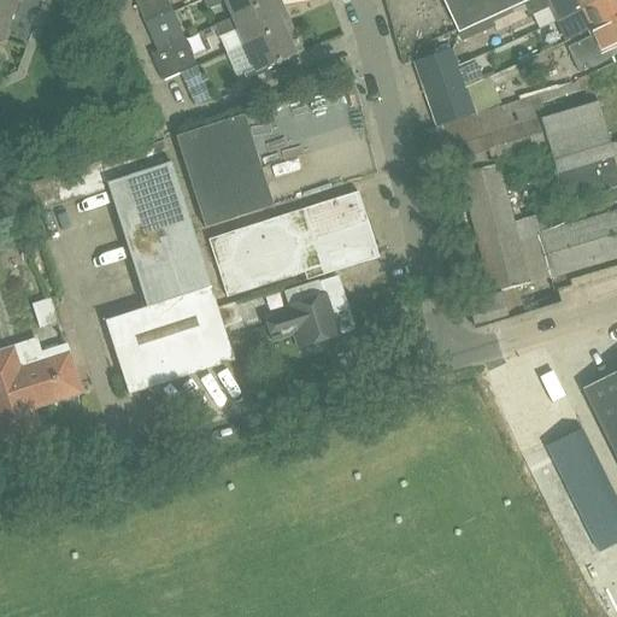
[(0,0),(0,11),(11,16),(16,0),(0,0)]
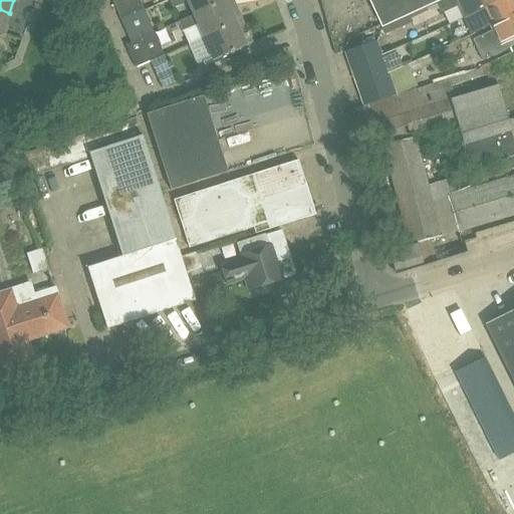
[(110,0),(120,20),(134,14),(144,10),(139,0),(110,0)]
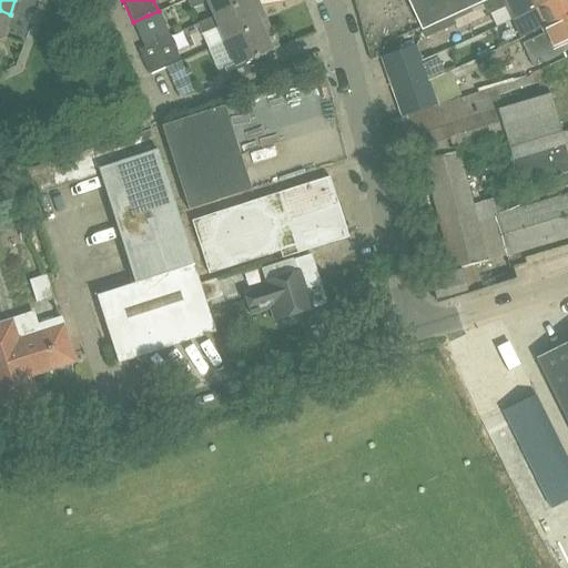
[(186,0),(191,9),(206,1),(213,17),(250,0),(249,0),(186,0)]
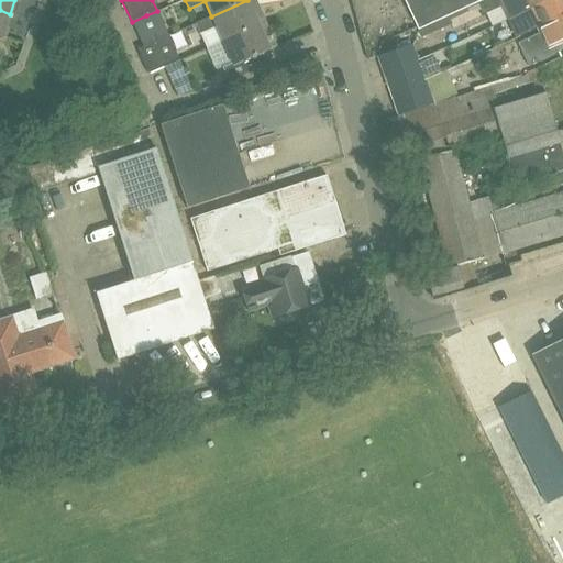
[(246,0),(247,0),(211,17),(195,23),(206,48),(222,41),(257,25),(256,22),(251,9),(256,6),(254,0),(246,0)]
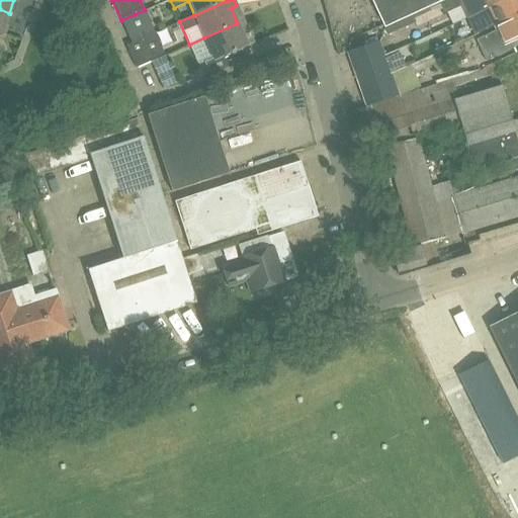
[(370,0),(384,27),(442,0),(370,0)]
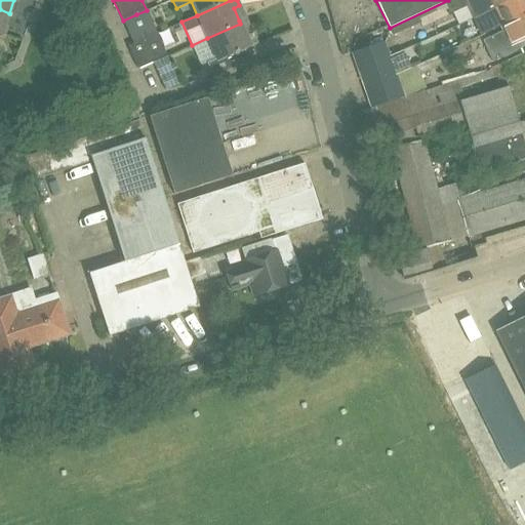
[(468,0),(476,16),(491,9),(510,0),(468,0)]
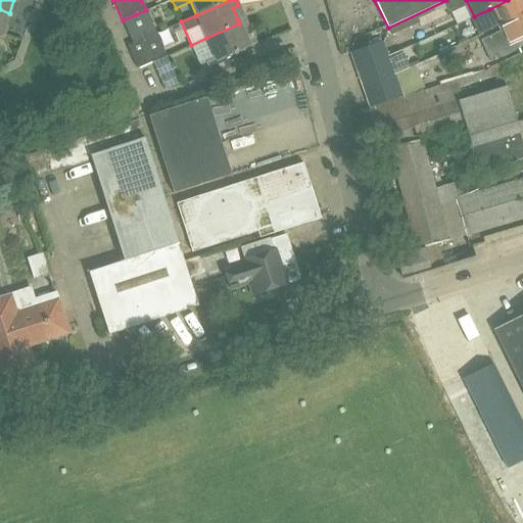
[(522,0),(508,0),(489,9),(474,16),(480,30),(496,21),(498,27),(514,19),(522,14),(522,0)]
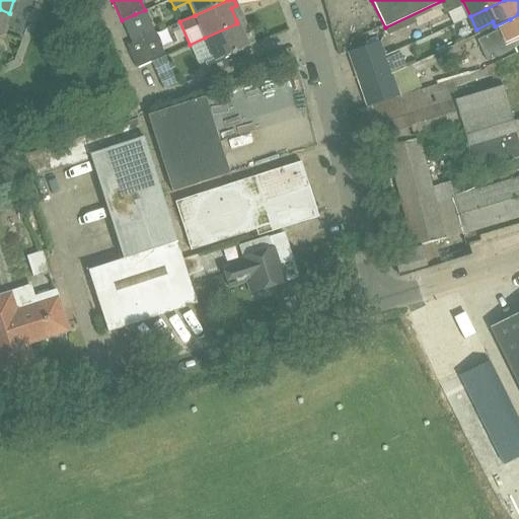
[(9,13),(0,9),(0,36),(9,13)]
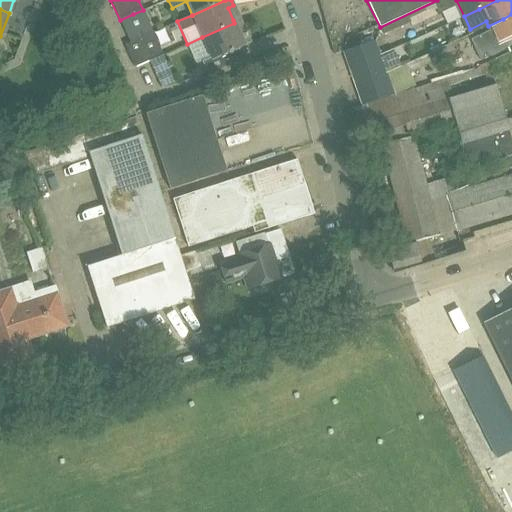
[(152,33),(143,10),(133,14),(120,20),(129,43),(152,33)]
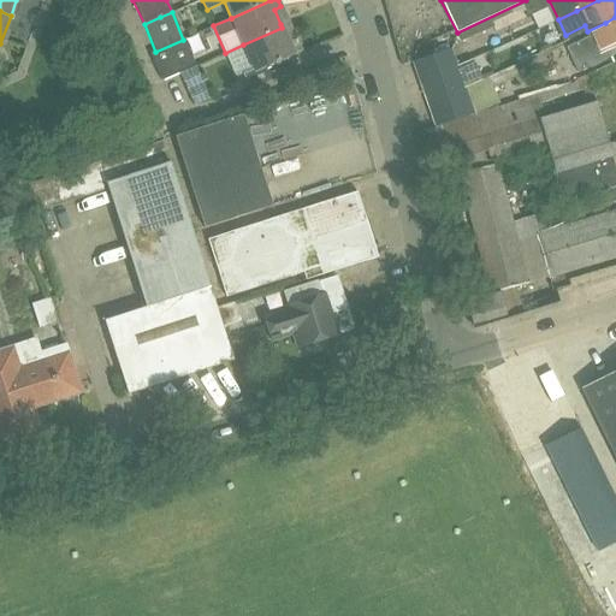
[(587,31),(590,36),(566,47),(578,71),(611,55),(608,48),(615,43),(615,17),(605,23),(587,31)]
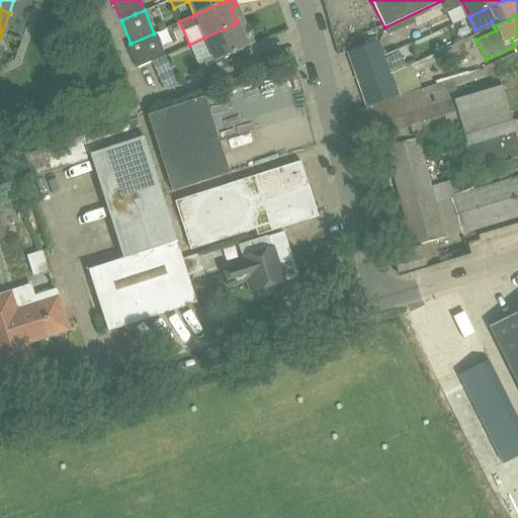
[(237,23),(204,37),(189,45),(198,65),(203,63),(208,74),(249,61),(243,48),(253,44),(241,17),(236,20),(237,23)]
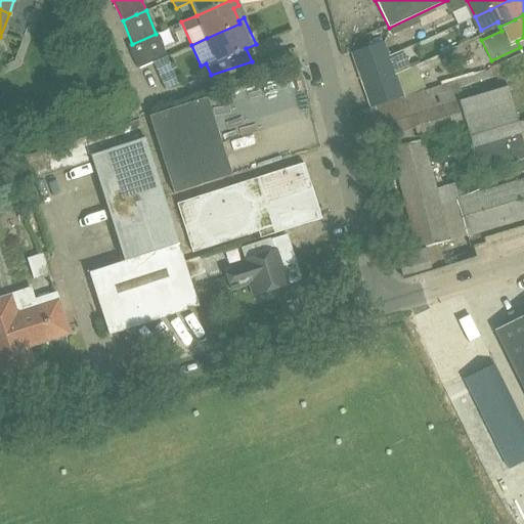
[(156,34),(132,44),(127,46),(137,70),(153,62),(157,60),(166,56),(158,38),(156,34)]
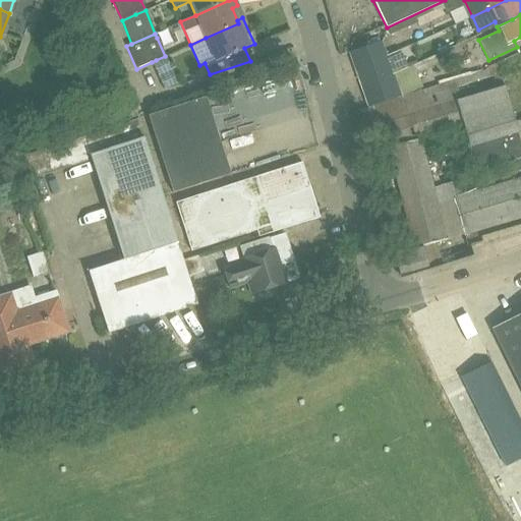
[(356,68),(385,56),(380,41),(350,51),(356,68)]
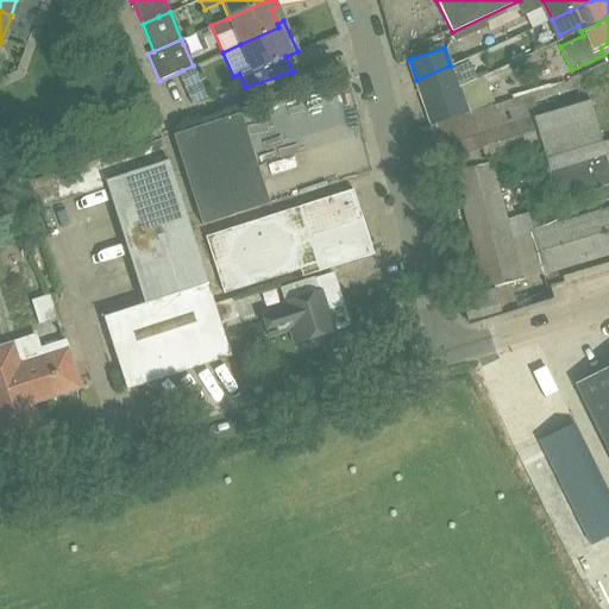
[(177,73),(192,106),(208,100),(196,70),(193,66),(182,70),(177,73)]
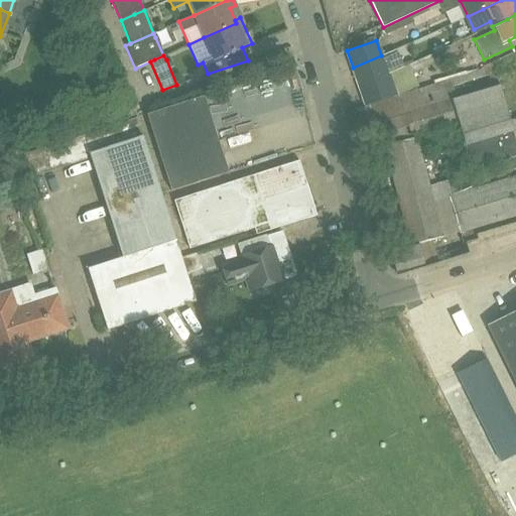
[(381,55),(353,68),(359,86),(387,74),(381,55)]
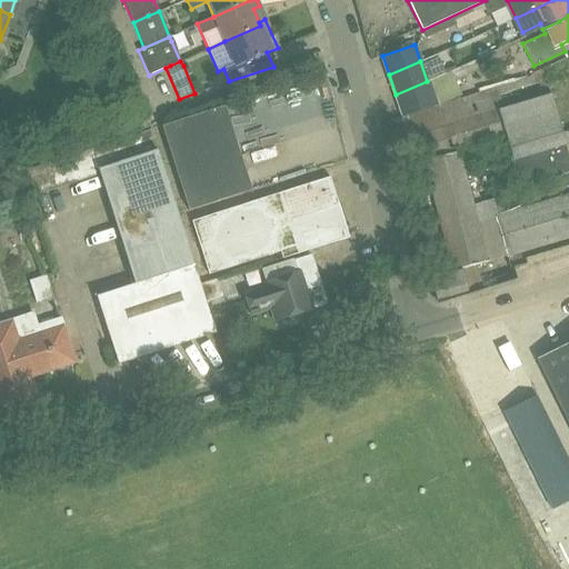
[(402,117),(436,106),(427,81),(396,95),(402,117)]
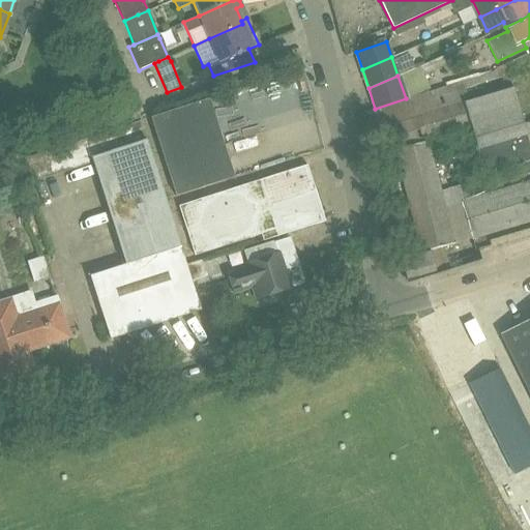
[(529,145),(528,140),(527,135),(524,123),(512,87),(464,101),(470,124),(477,150),(484,175),(521,164),(524,176),(529,173),(529,145)]
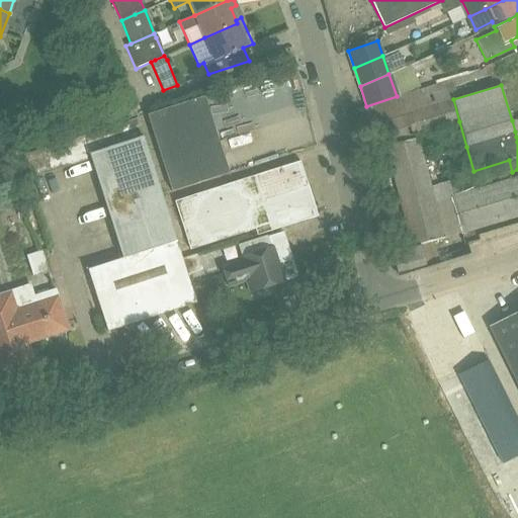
[(171,190),(229,173),(205,96),(148,114),(171,190)]
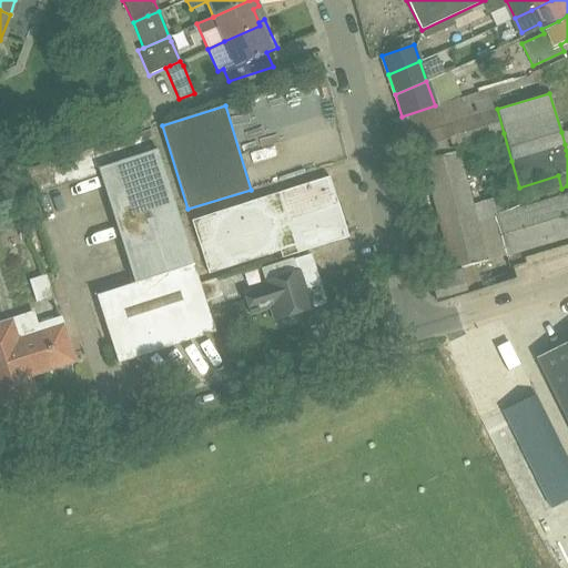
[(137,131),(148,127),(144,117),(133,121),(137,131)]
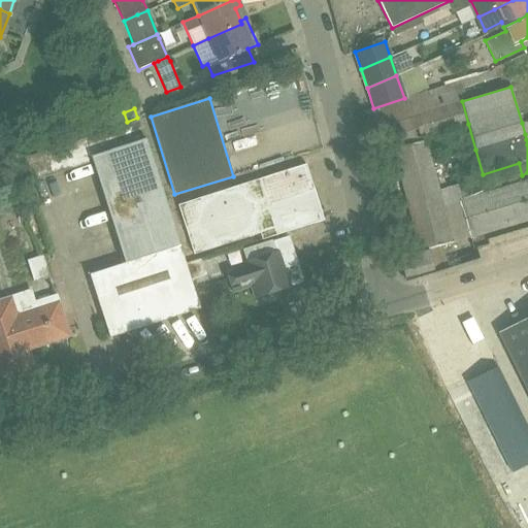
[(30,182),(93,161),(125,262),(89,273),(108,336),(199,308),(179,244),(145,139),(139,120),(102,132),(22,158),(30,182)]
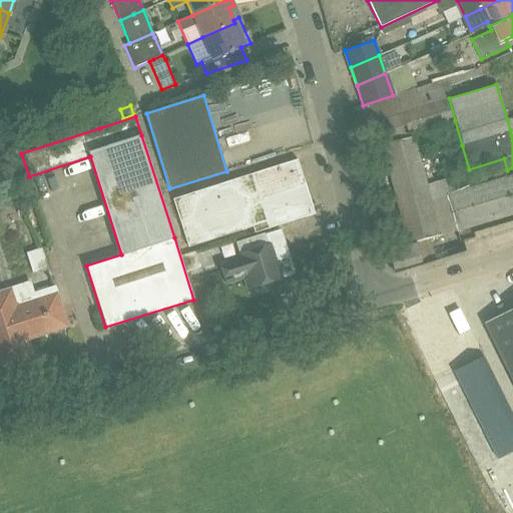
[(416,241),(440,235),(426,184),(414,137),(384,145),(381,145),(407,244),(416,241)]
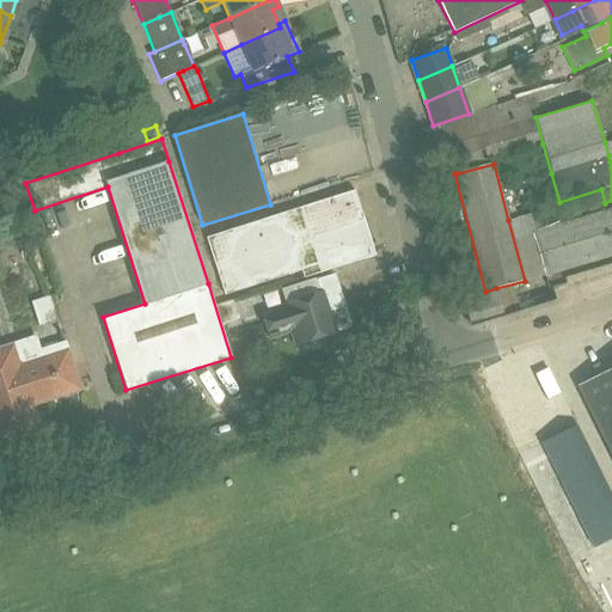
[(375,255),(366,224),(355,190),(207,237),(225,294),(303,269),(305,277),(375,255)]
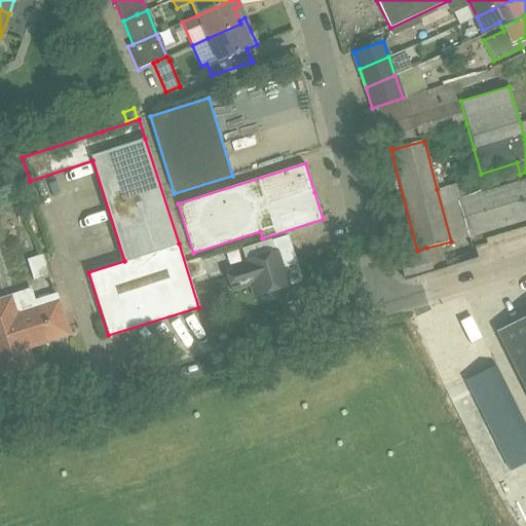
[(525,178),(457,198),(473,249),(485,243),(484,238),(525,225),(525,178)]
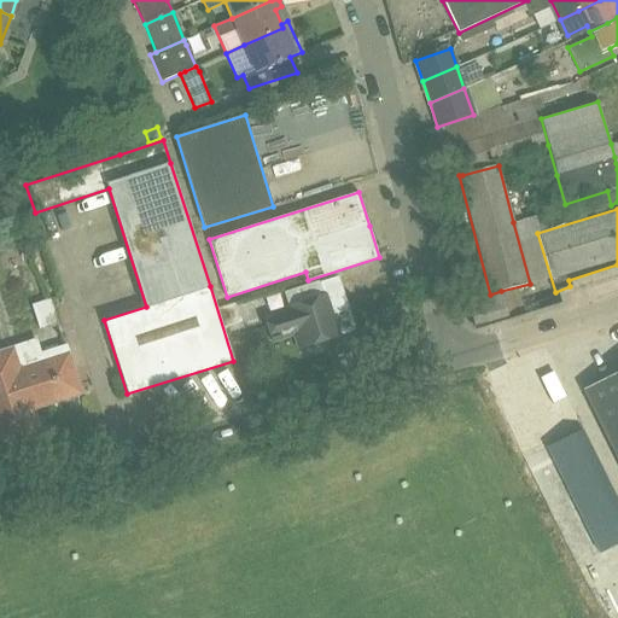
[(286,309),(264,316),(273,344),(298,337),(301,345),(302,345),(303,351),(322,345),(320,339),(336,336),(326,308),(345,302),(337,275),(290,290),(295,307),(286,309)]
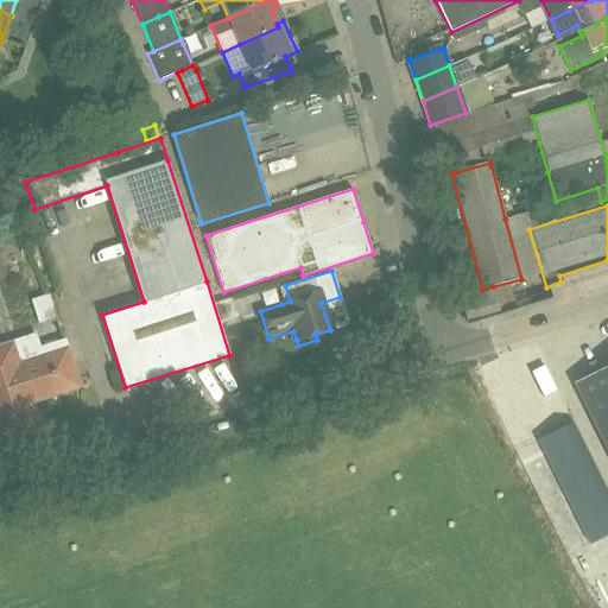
[(482,290),(460,296),(467,324),(500,314),(493,286),(482,290)]
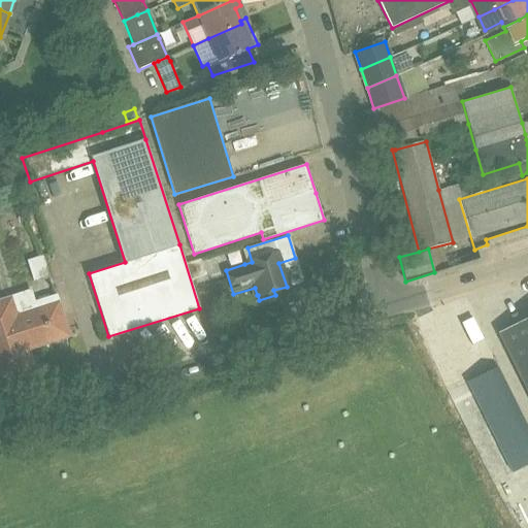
[(47,258),(35,259),(37,278),(50,277),(47,258)]
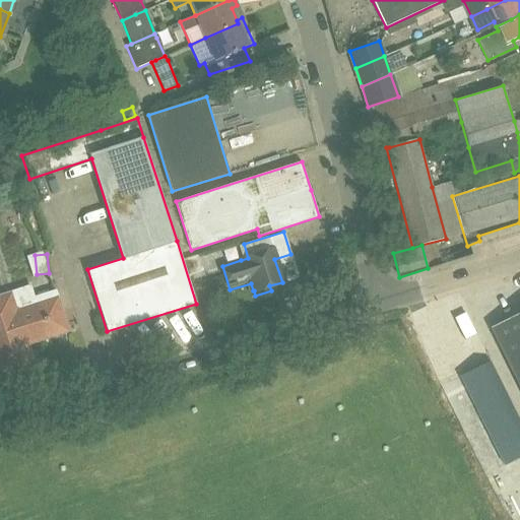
[(0,370),(0,372),(33,362),(26,341),(67,329),(57,298),(58,297),(56,288),(33,296),(30,286),(10,293),(0,295),(0,370)]
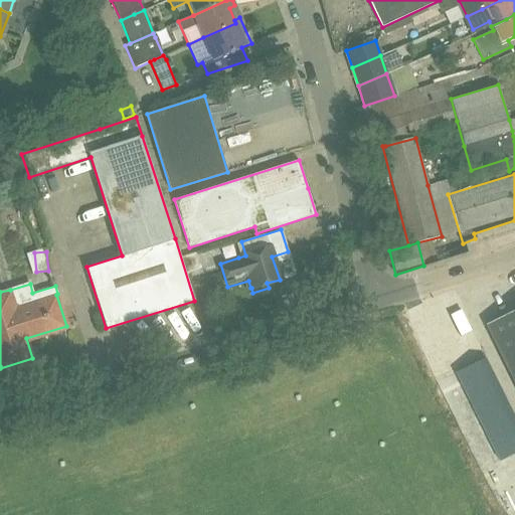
[(471,332),(461,310),(450,315),(460,337),(471,332)]
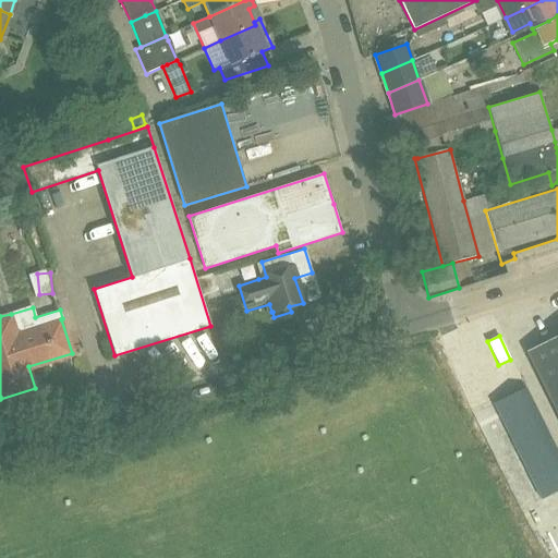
[(557,414),(557,336),(526,352),(557,414)]
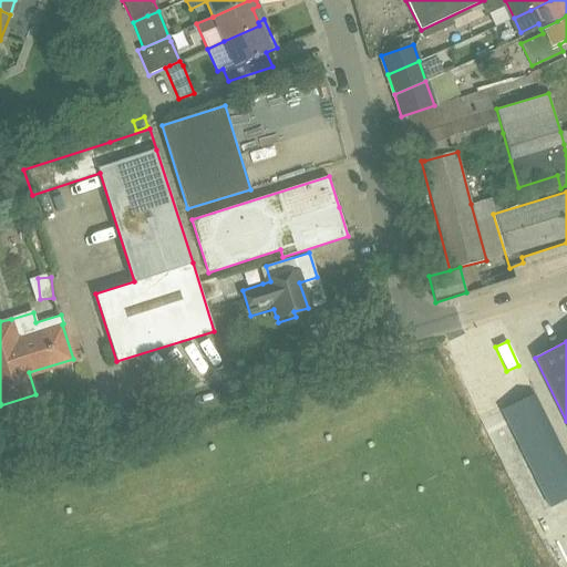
[(506,412),(553,507),(566,500),(566,445),(542,394),(506,412)]
